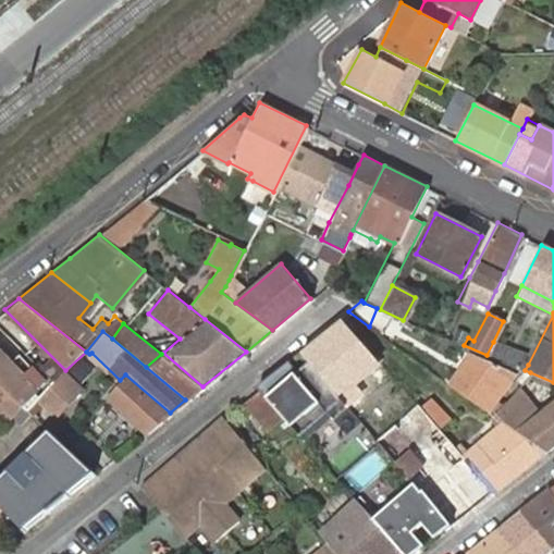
[(525,370),(528,365),(520,361),(525,354),(493,342),(487,355),(525,370)]
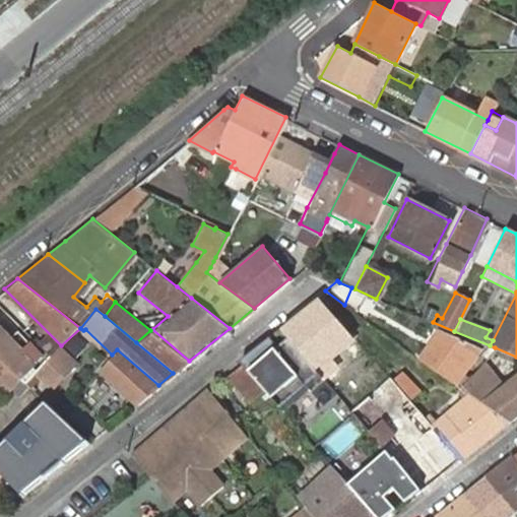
[(0,359),(20,376),(41,354),(27,341),(20,349),(8,337),(0,328),(0,359)]
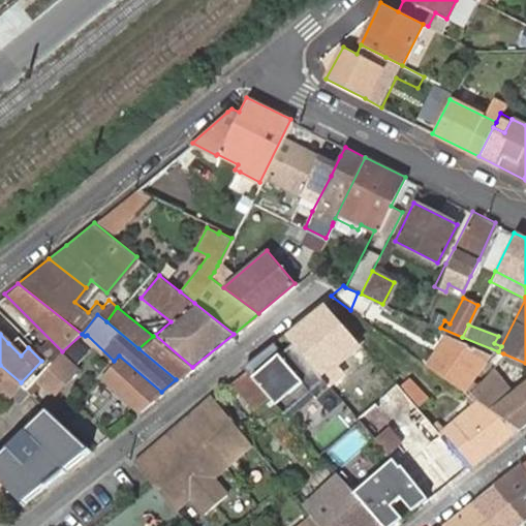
[(323,378),(284,334),(243,366),(282,411),(323,378)]
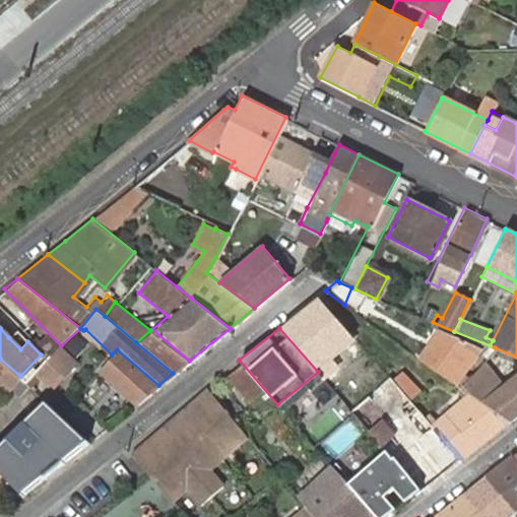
[(20,349),(27,341),(15,329),(8,337),(20,349)]
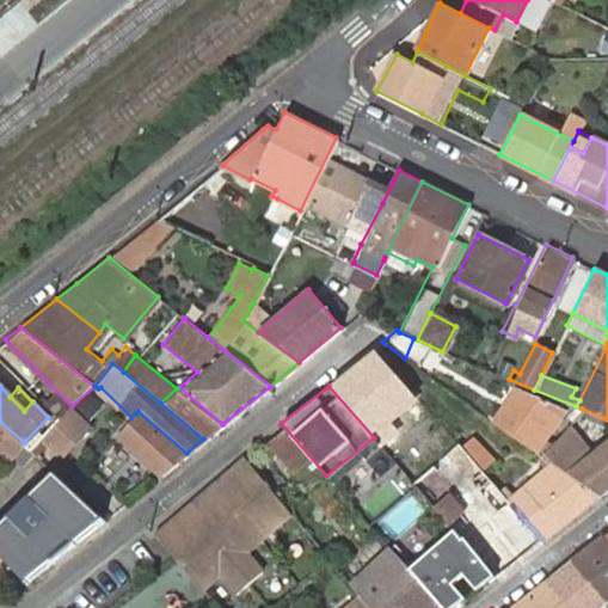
[(160,403),(203,438),(222,424),(179,387),(177,388),(160,403)]
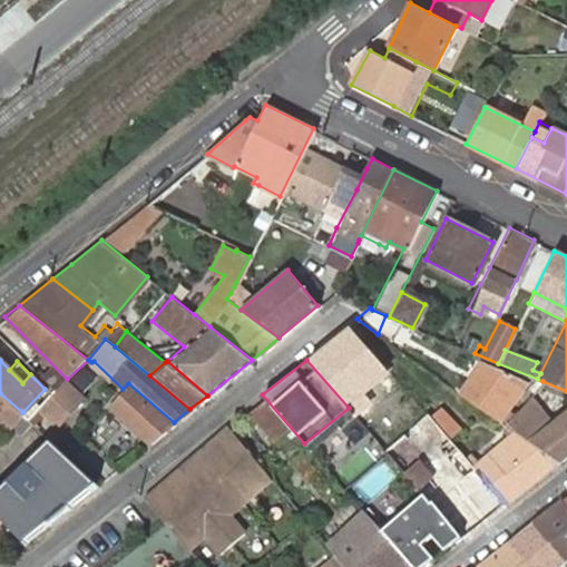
[(484,361),(460,393),(506,424),(509,421),(515,413),(508,409),(528,381),(484,361)]
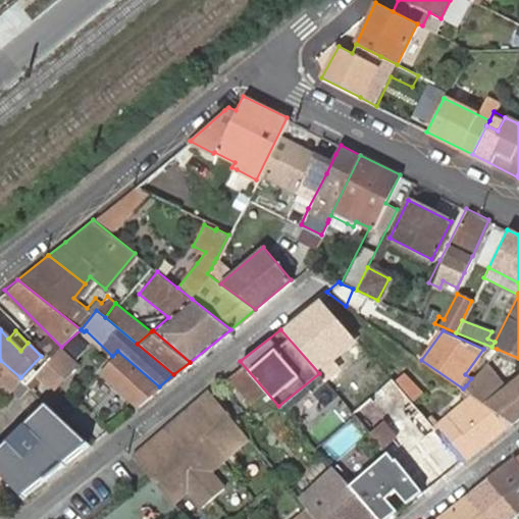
[(59,349),(36,370),(49,384),(72,364),(59,349)]
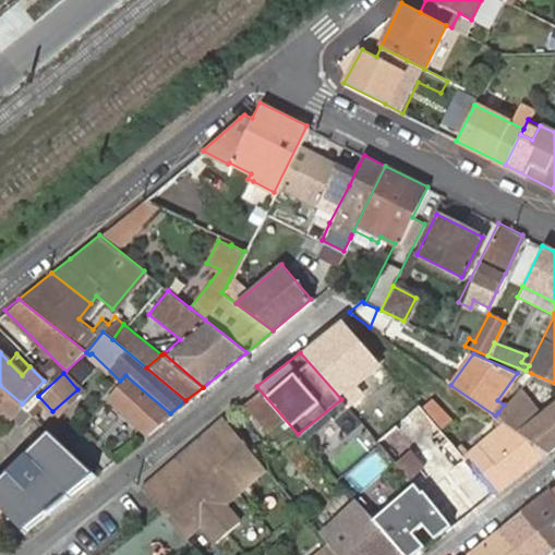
[(0,413),(7,419),(22,403),(0,385),(0,413)]
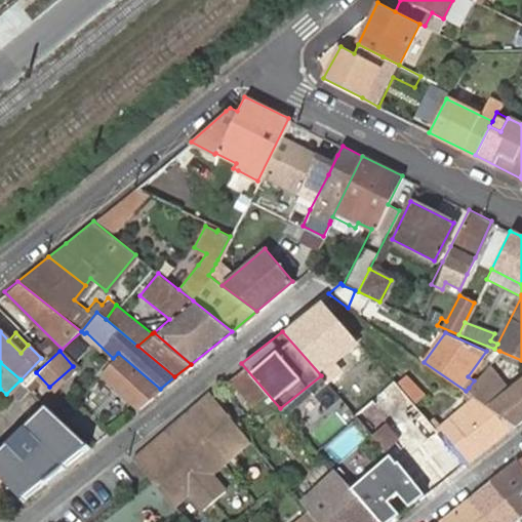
[(474,380),(469,388),(477,396),(512,425),(521,415),(521,365),(521,366),(500,383),(487,366),(474,380)]
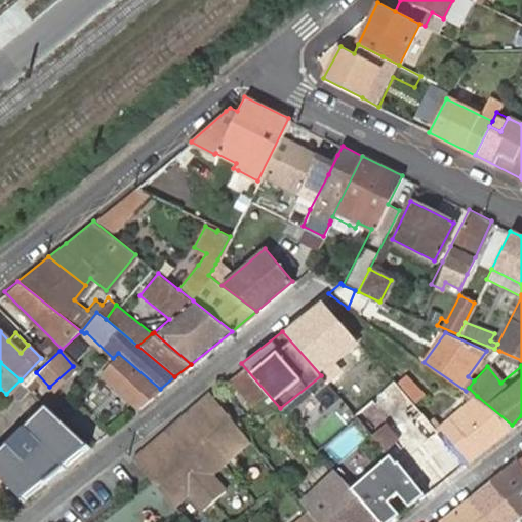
[(265,393),(242,367),(227,380),(250,406),(265,393)]
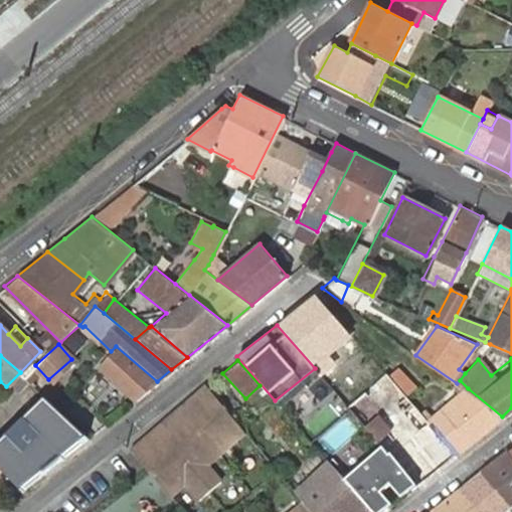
[(382,446),(415,485),(456,454),(429,419),(404,394),(403,393),(389,377),(385,372),(374,380),(395,403),(390,407),(406,428),(397,435),(393,430),(390,431),(377,416),(366,427),(376,438),(382,446)]
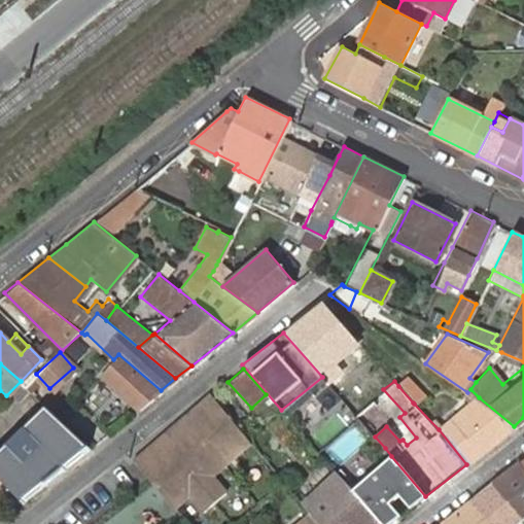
[(181,414),(222,461),(247,439),(206,391),(181,414)]
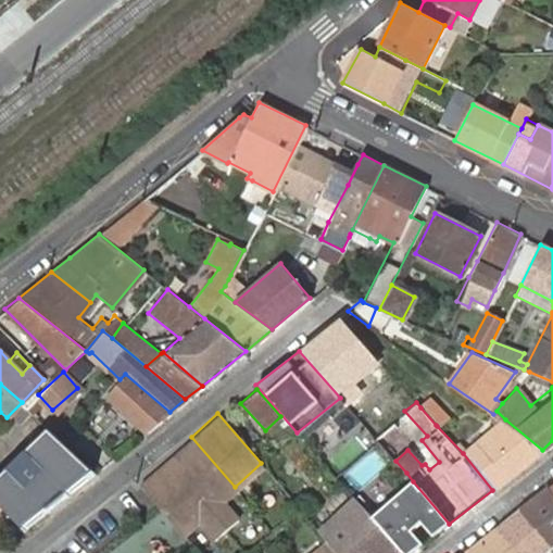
[(463,453),(492,490),(542,450),(505,419),(463,453)]
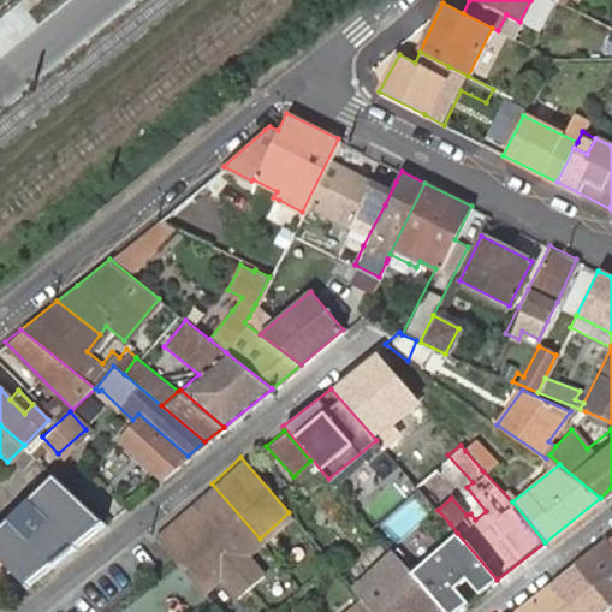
[(0,482),(11,473),(4,465),(0,469),(0,482)]
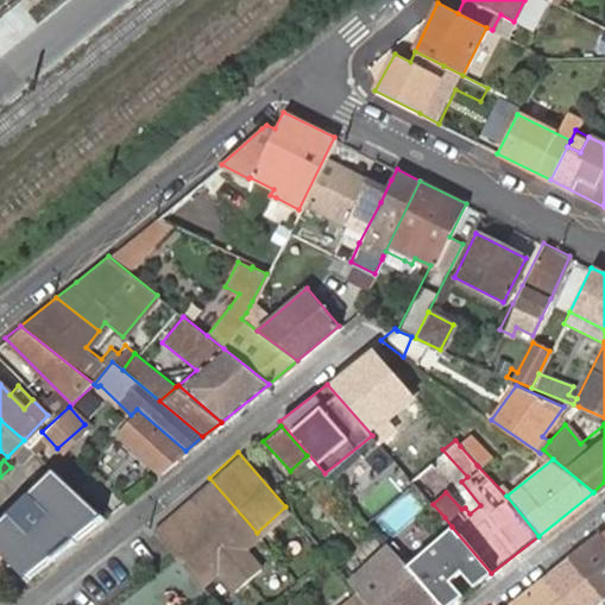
[(355,496),(388,533),(422,503),(390,466),(355,496)]
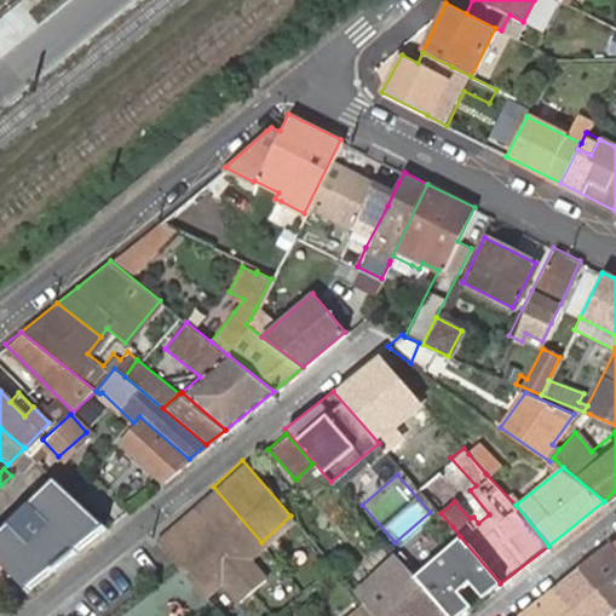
[(0,559),(4,563),(18,550),(18,548),(72,495),(55,479),(0,531),(0,559)]
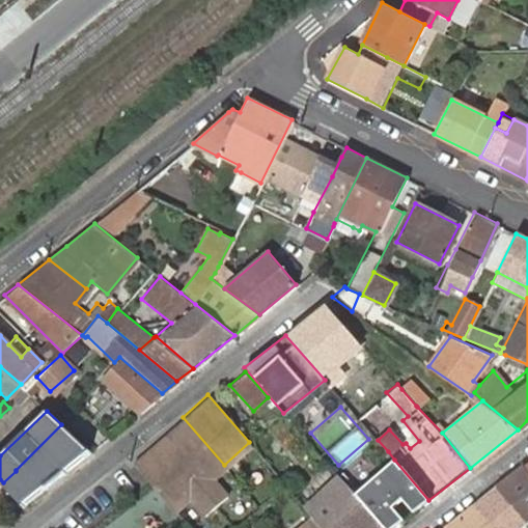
[(158,439),(214,504),(225,495),(211,477),(224,465),(183,417),(158,439)]
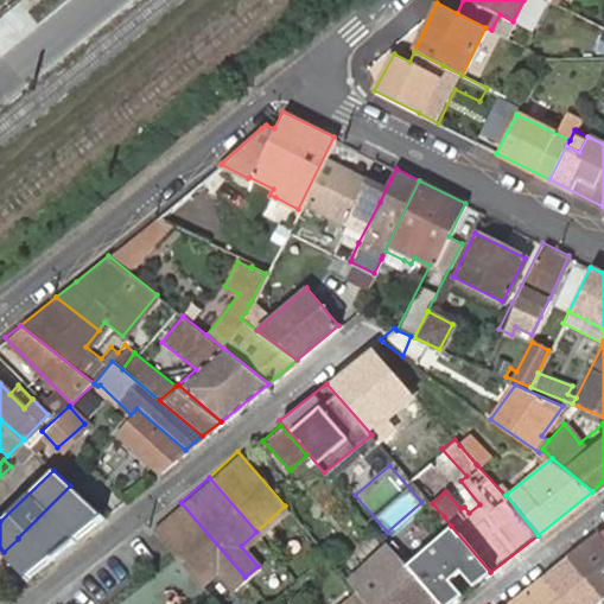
[(167,545),(199,583),(216,568),(231,589),(245,577),(180,502),(152,527),(167,545)]
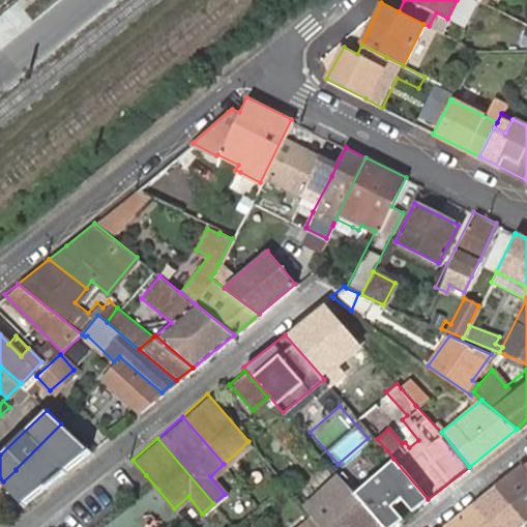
[(353,491),(382,526),(392,526),(428,499),(393,459),(353,491)]
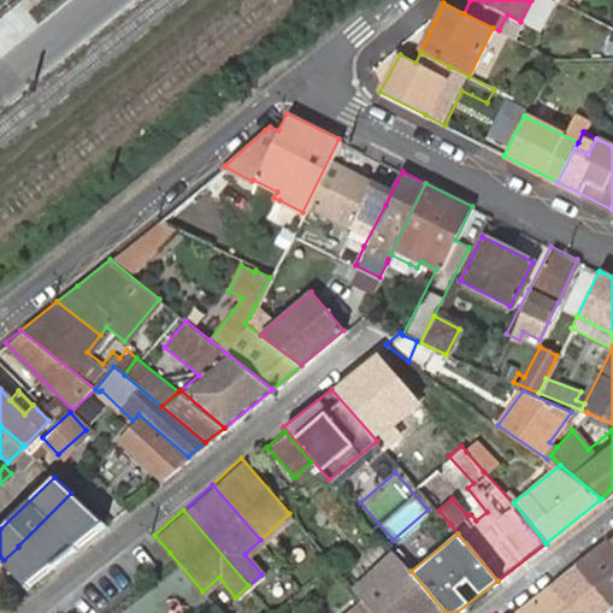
[(575,565),(609,606),(612,603),(612,548),(606,541),(575,565)]
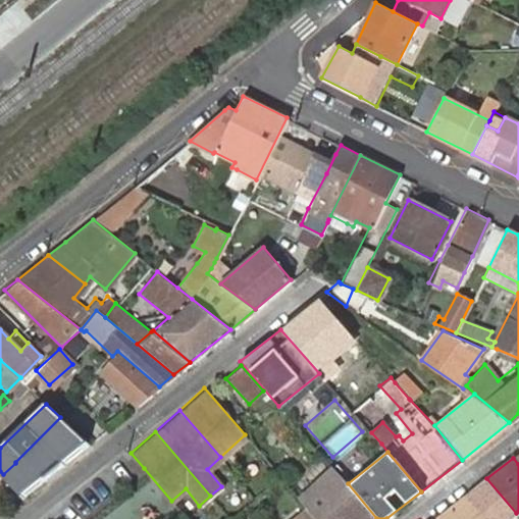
[(315,518),(376,518),(348,483),(328,463),(293,491),(305,507),(315,518)]
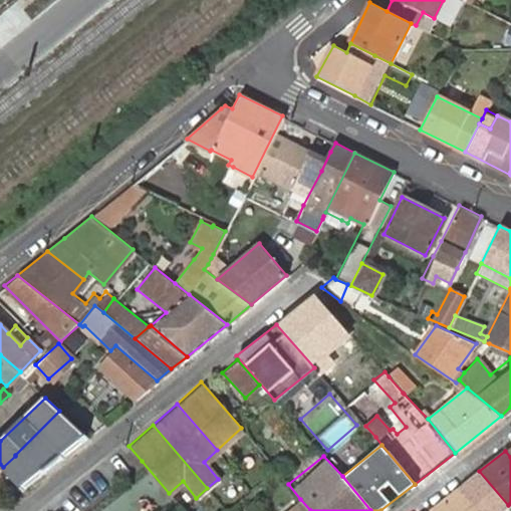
[(479,471),(458,488),(478,510),(501,510),(508,505),(479,471)]
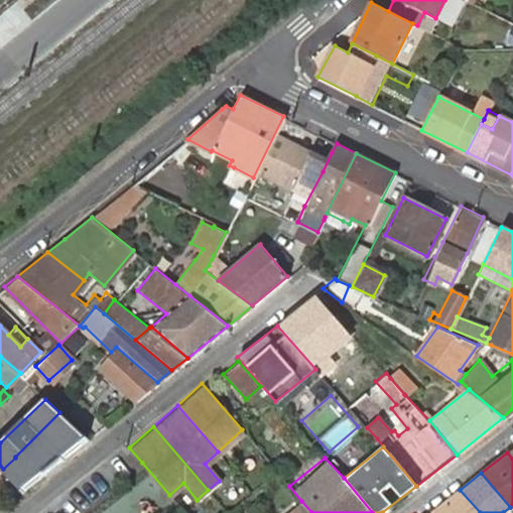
[(480,512),(460,490),(429,512),(480,512)]
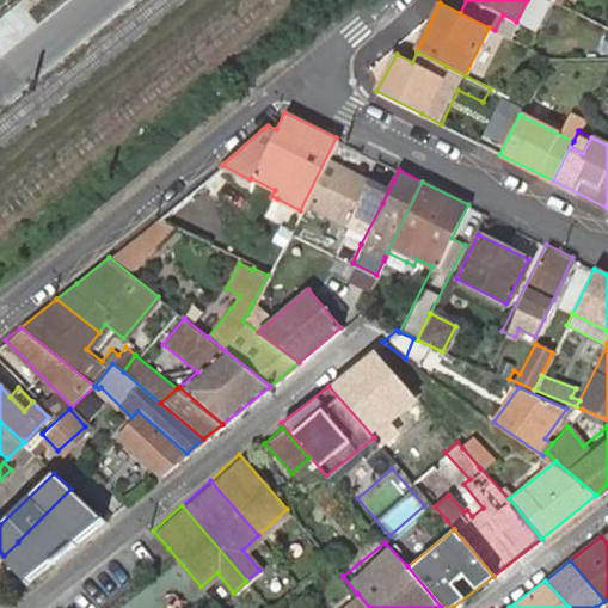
[(369,607),(357,594),(341,607),(369,607)]
